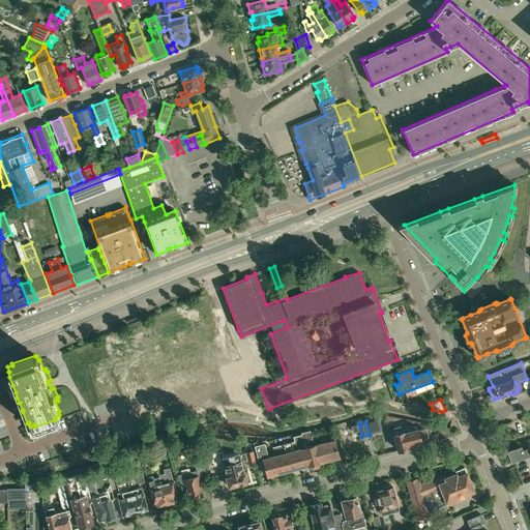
[(394,435),(399,450),(408,447),(412,446),(412,443),(420,441),(420,440),(427,438),(427,437),(428,436),(428,435),(428,434),(428,433),(427,432),(427,431),(425,430),(424,429),(423,429),(417,430),(417,429),(417,427),(416,427),(415,427),(414,427),(413,427),(412,427),(411,427),(410,427),(410,428),(409,428),(408,429),(407,429),(403,430),(402,427),(392,429),(394,435)]
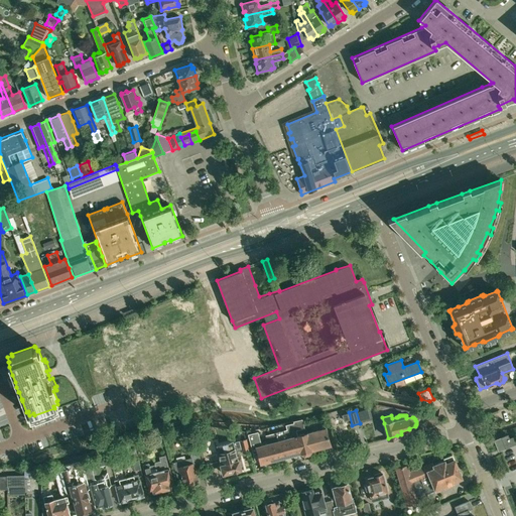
[(258,431),(248,434),(255,460),(259,459),(260,464),(301,453),(303,455),(309,453),(310,450),(331,444),(326,428),(325,423),(318,425),(320,429),(305,433),(297,436),(295,427),(269,434),(271,442),(261,445),(258,431)]
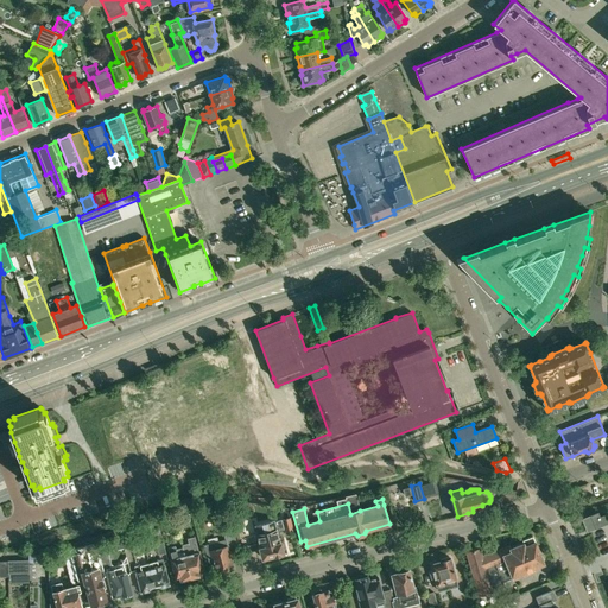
[(230,506),(233,518),(241,517),(239,505),(230,506)]
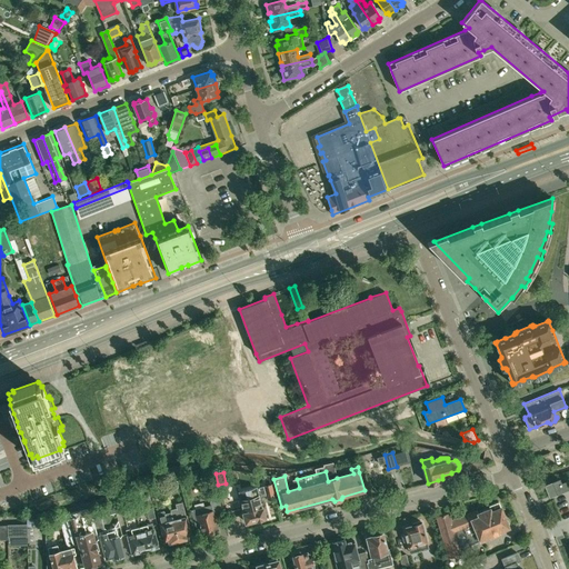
[(552,482),(557,495),(568,489),(568,486),(567,481),(561,483),(560,480),(552,482)]
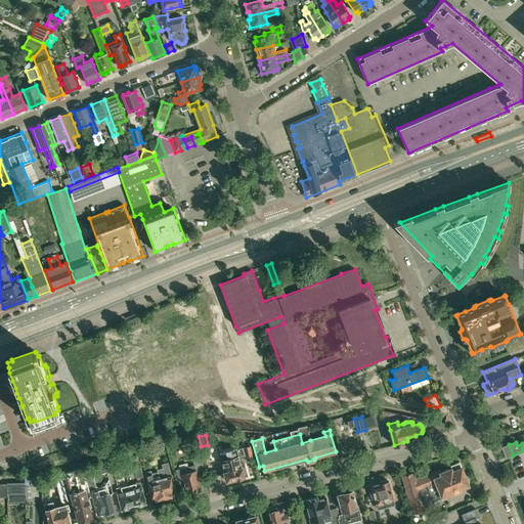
[(507,457),(513,455),(509,444),(501,447),(507,457)]
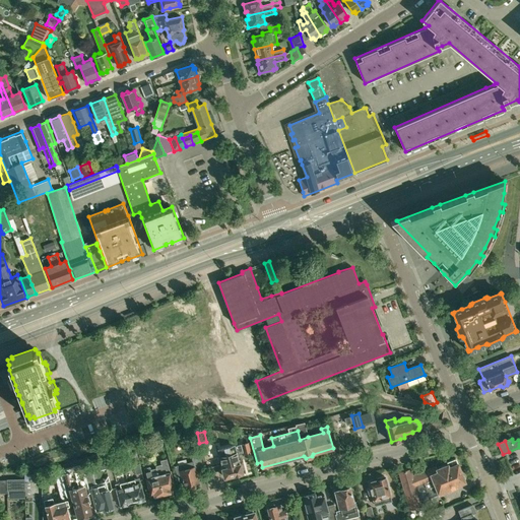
[(192,457),(200,455),(197,443),(189,446),(192,457)]
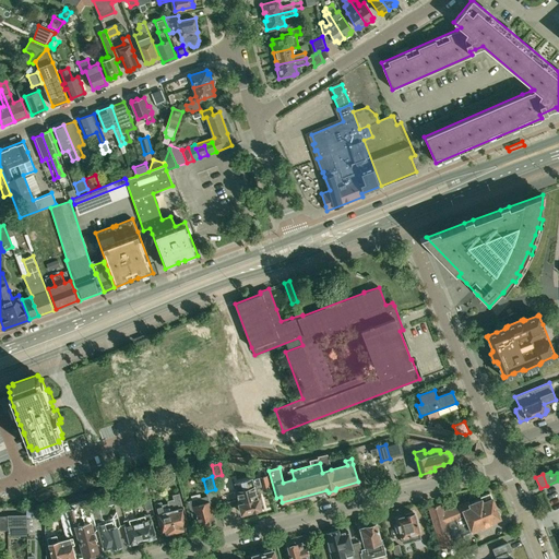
[(257,499),(254,489),(261,488),(262,490),(271,488),(268,476),(252,479),(235,484),(240,503),(239,503),(241,513),(250,511),(251,512),(261,510),(258,498),(257,499)]
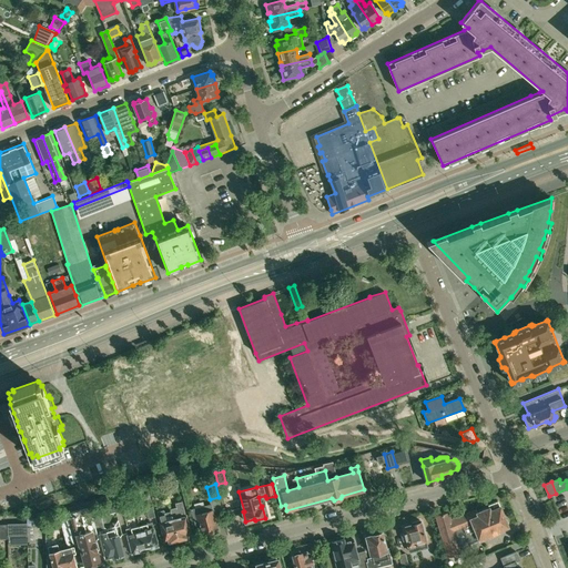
[(112,498),(117,513),(124,510),(120,496),(112,498)]
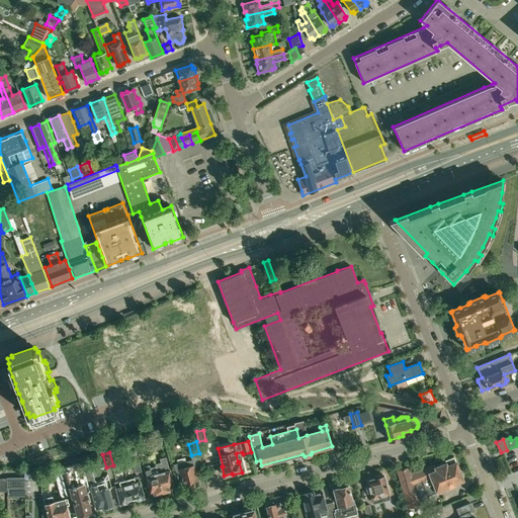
[(461,473),(454,456),(445,460),(446,462),(435,466),(434,464),(411,475),(409,467),(398,470),(409,508),(420,504),(418,497),(436,491),(437,493),(451,487),(450,486),(463,480),(462,478),(462,477),(463,477),(463,476),(462,475),(462,473),(461,473)]
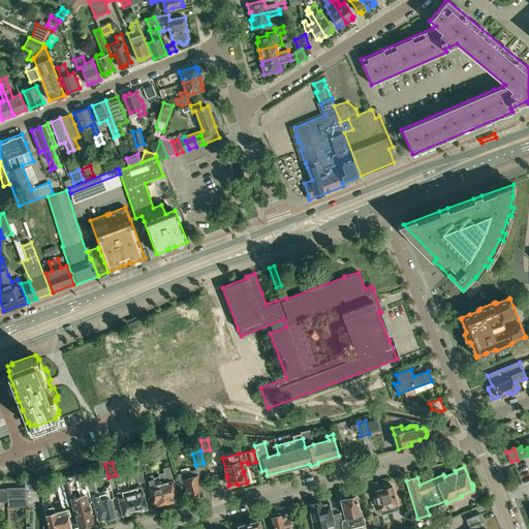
[(160,479),(165,502),(166,502),(168,502),(172,502),(173,500),(174,500),(174,498),(178,497),(169,467),(163,468),(165,475),(159,476),(159,477),(160,479)]
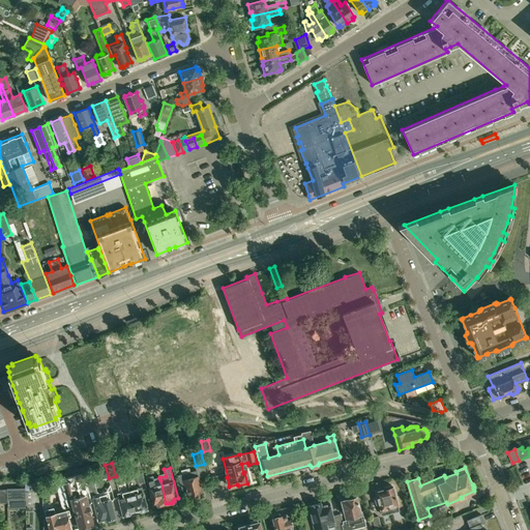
[(203,493),(197,471),(197,470),(178,475),(182,490),(185,489),(187,497),(188,497),(192,498),(195,498),(196,495),(203,493)]
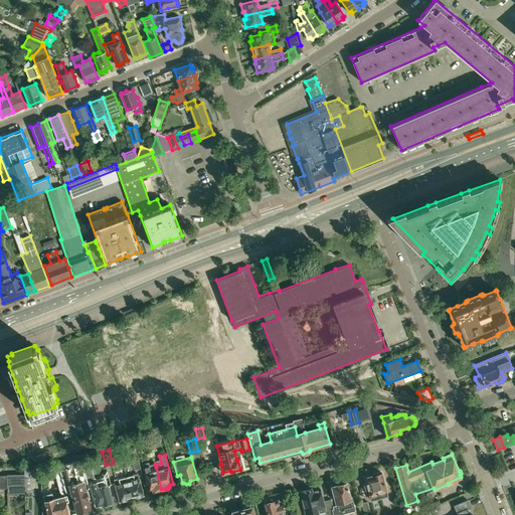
[(95,480),(90,459),(81,462),(88,483),(90,482),(92,489),(96,506),(104,504),(106,505),(111,504),(112,502),(107,485),(105,477),(95,480)]
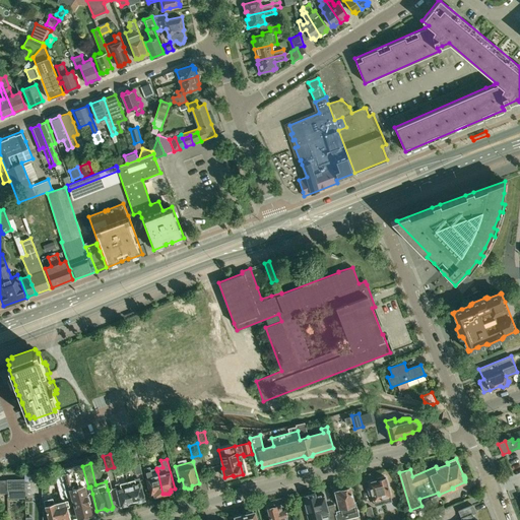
[(136,474),(142,473),(139,463),(134,465),(136,474)]
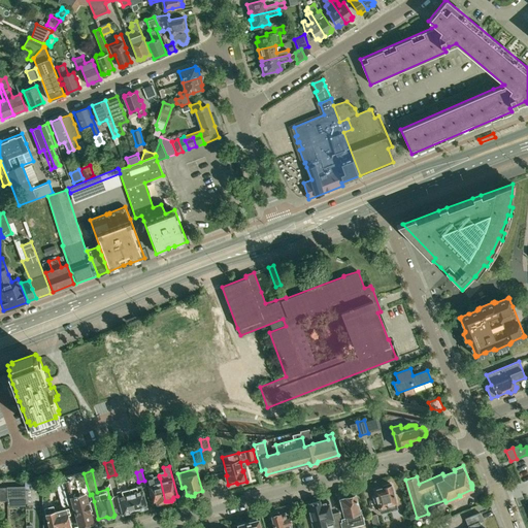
[(159,475),(153,476),(153,474),(145,475),(153,502),(157,501),(157,503),(159,502),(160,503),(164,503),(164,501),(165,501),(160,479),(159,476),(159,475)]
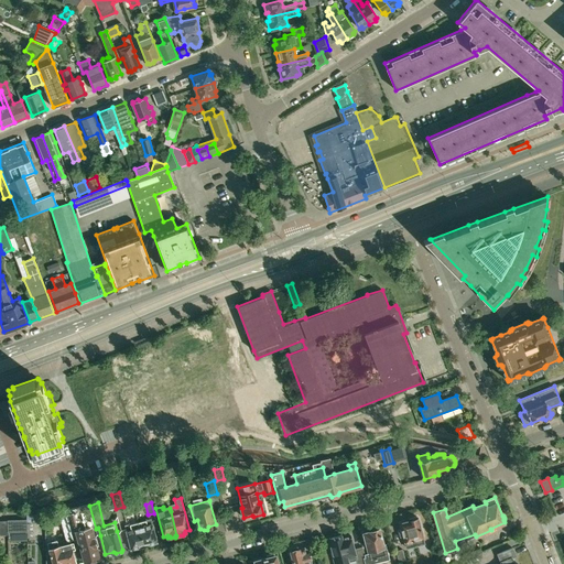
[(80,510),(72,512),(76,530),(79,541),(85,562),(99,557),(96,546),(98,545),(96,537),(94,538),(91,527),(85,528),(80,510)]
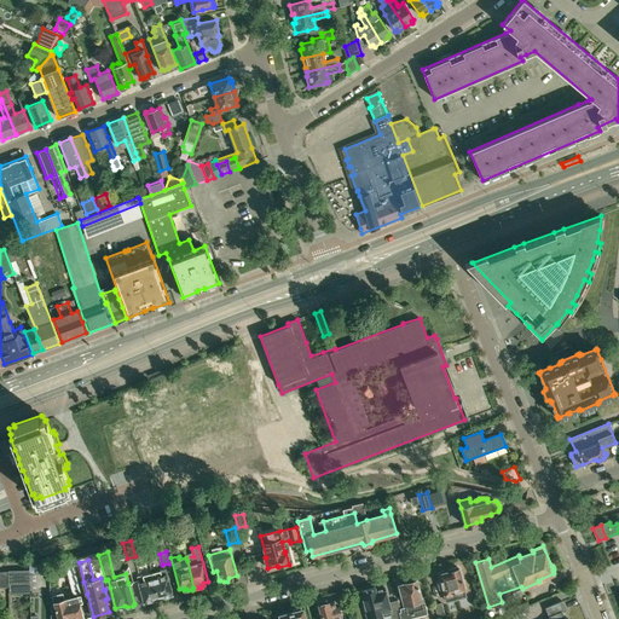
[(77,562),(69,565),(74,580),(76,593),(85,591),(81,579),(77,562)]
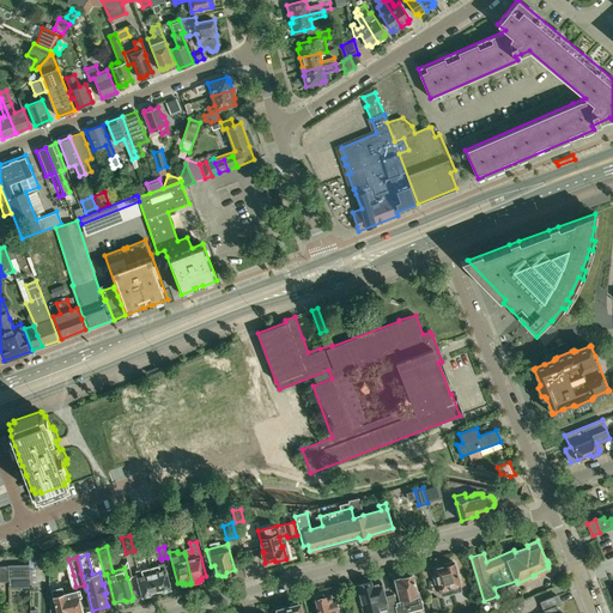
[(455,563),(454,563),(453,562),(444,563),(445,565),(435,568),(437,575),(434,576),(436,583),(438,582),(441,589),(443,595),(451,593),(451,594),(462,590),(460,584),(455,563)]
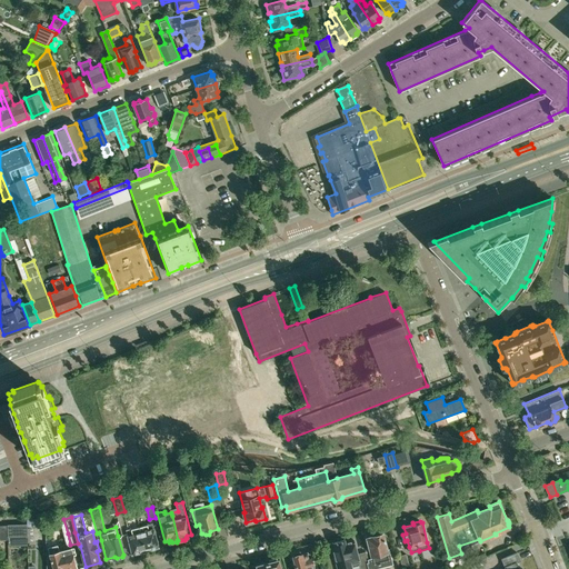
[(139,527),(146,550),(158,547),(152,523),(147,525),(139,527)]
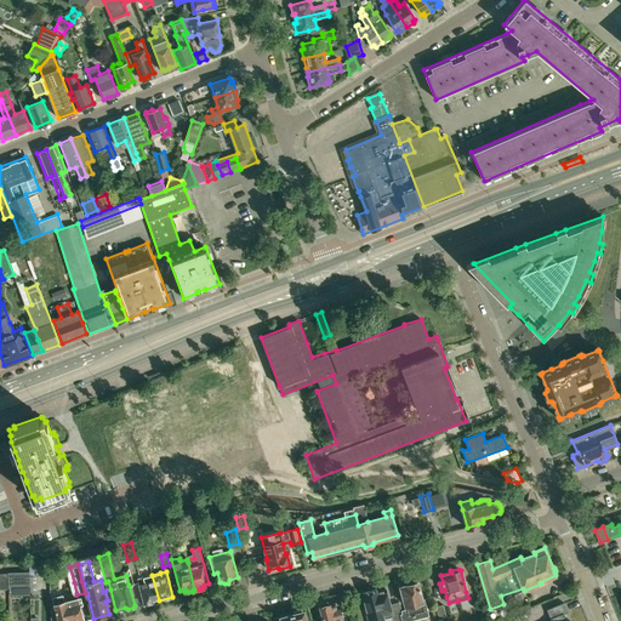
[(9,573),(9,586),(30,586),(30,573),(9,573)]
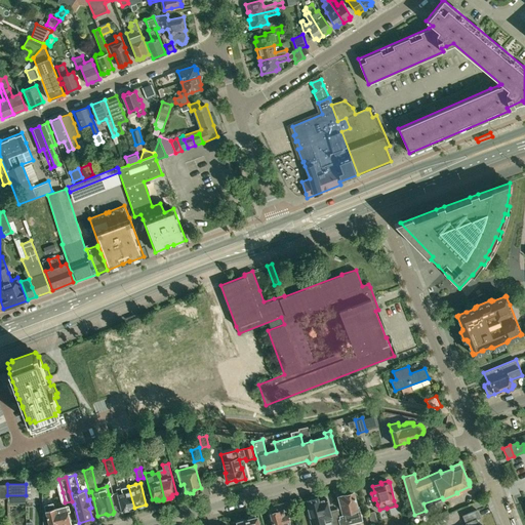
[(122,511),(134,508),(128,486),(121,488),(116,489),(122,511)]
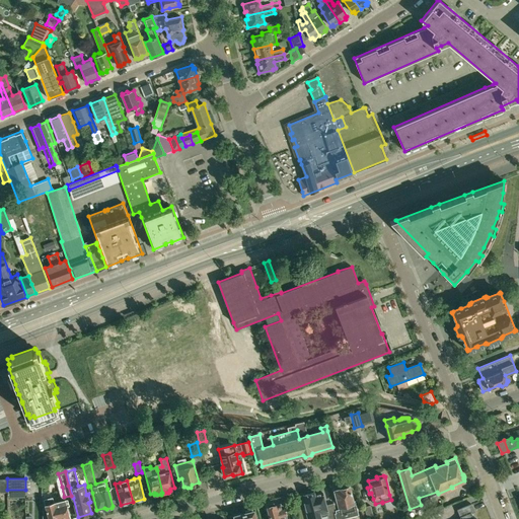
[(355,501),(353,502),(349,486),(346,484),(342,485),(340,488),(340,489),(335,490),(340,509),(336,510),(336,513),(335,513),(335,515),(336,518),(337,518),(338,518),(358,514),(355,501)]
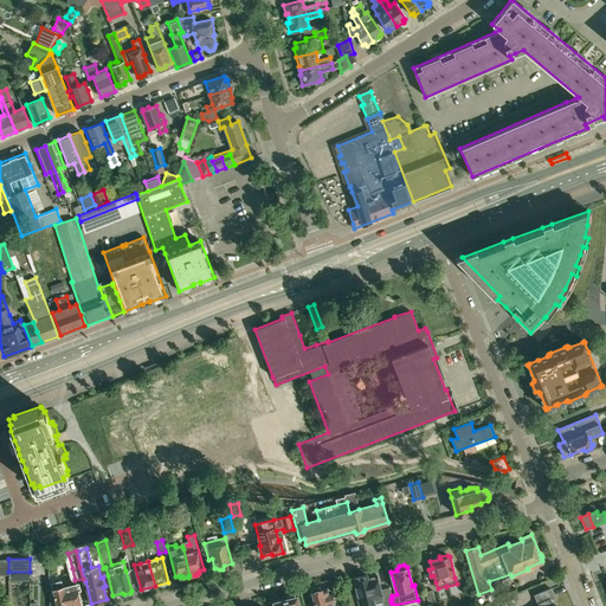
[(360,605),(374,605),(373,601),(382,599),(384,604),(391,601),(391,599),(392,599),(392,595),(389,587),(388,587),(388,588),(380,591),(376,574),(374,575),(369,577),(367,578),(367,575),(353,579),(360,605)]
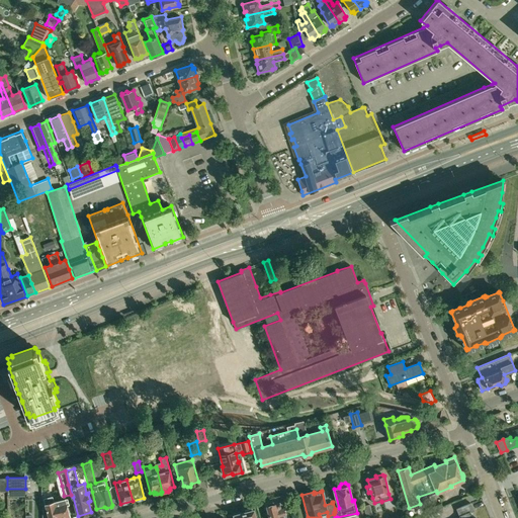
[(53,496),(44,498),(49,517),(69,517),(70,517),(67,505),(69,505),(67,498),(54,501),(53,496)]
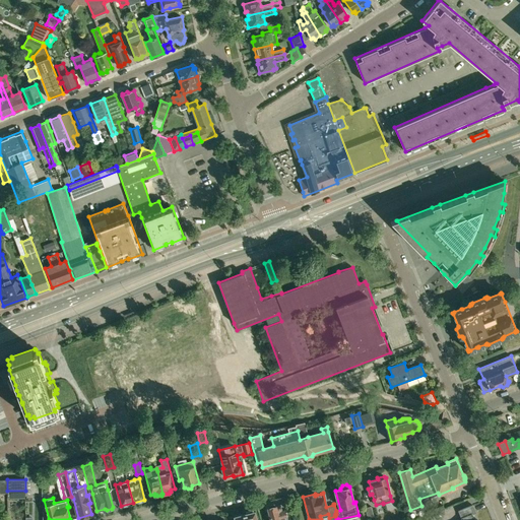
[(280,504),(275,506),(275,504),(269,506),(267,508),(270,519),(287,519),(285,509),(282,510),(280,504)]
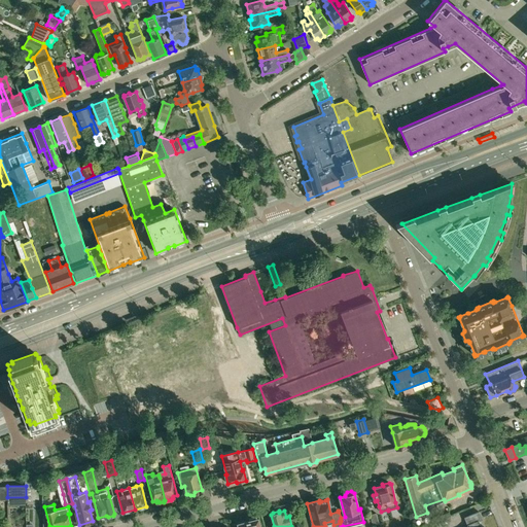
[(449,512),(430,520),(431,524),(450,516),(449,512)]
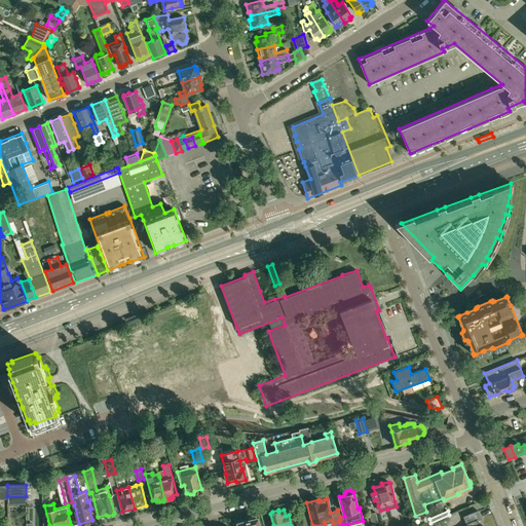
[(480,525),(478,520),(481,518),(478,511),(463,516),(466,523),(466,525),(480,525)]
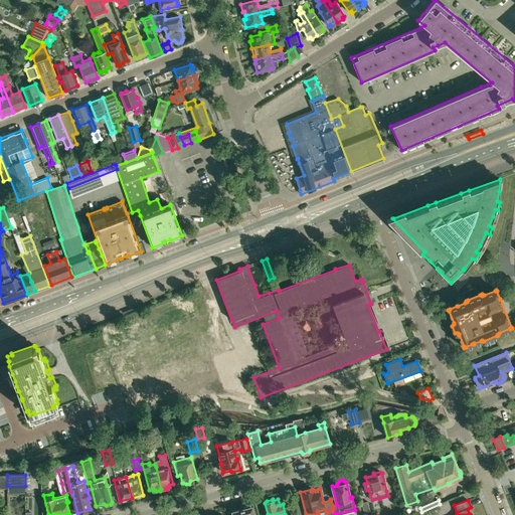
[(368,501),(362,503),(364,513),(370,511),(368,501)]
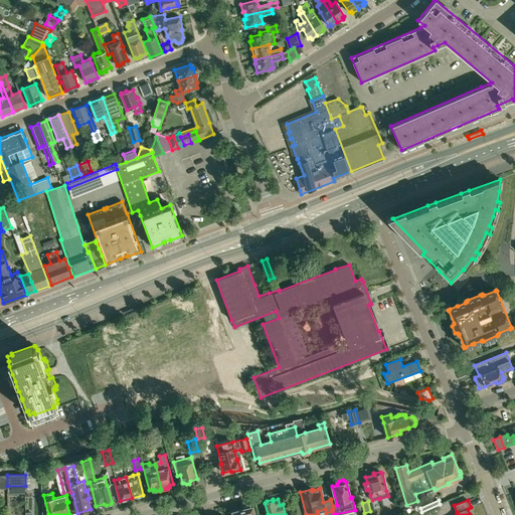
[(244,508),(232,511),(233,514),(253,514),(251,507),(250,507),(250,505),(243,507),(244,508)]
